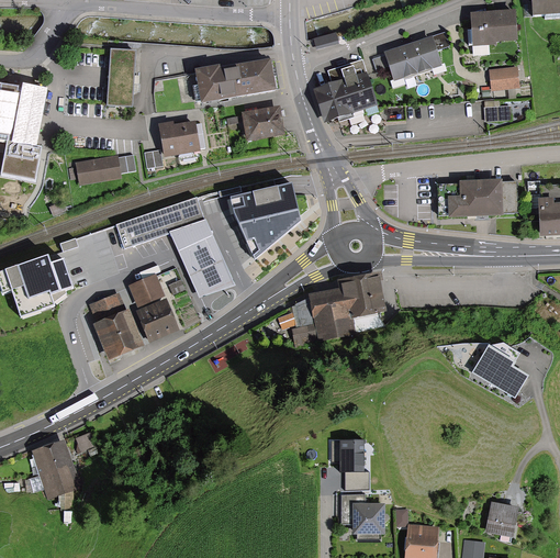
[(533,0),(535,17),(559,14),(559,0),(533,0)]
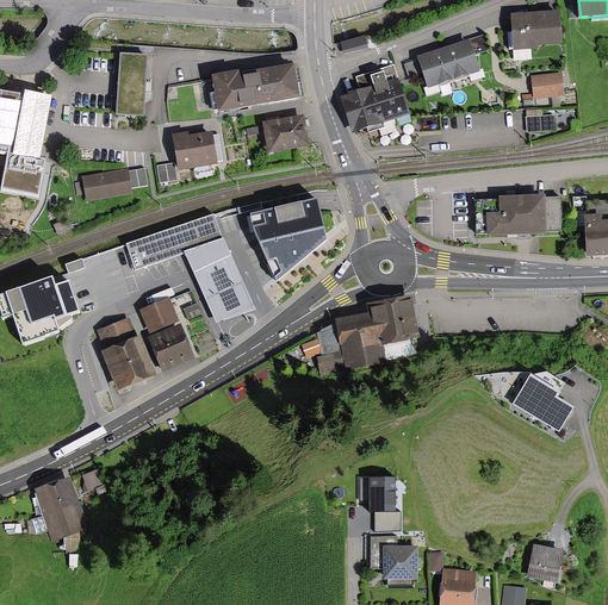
[(560,12),(512,14),(513,45),(562,43),(560,12)]
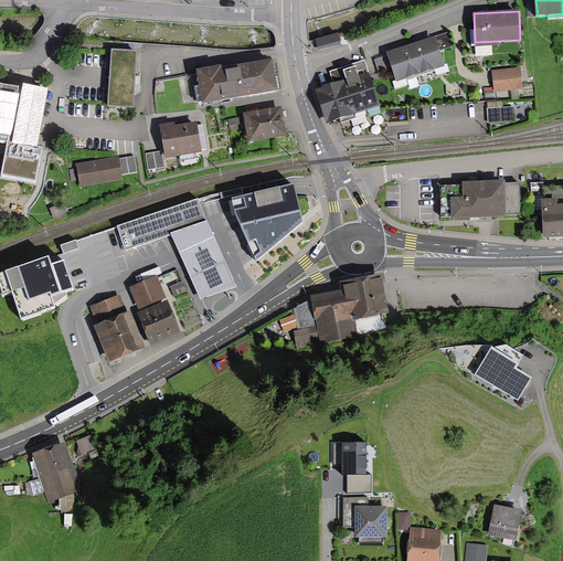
[(439,63),(431,38),(409,45),(417,71),(439,63)]
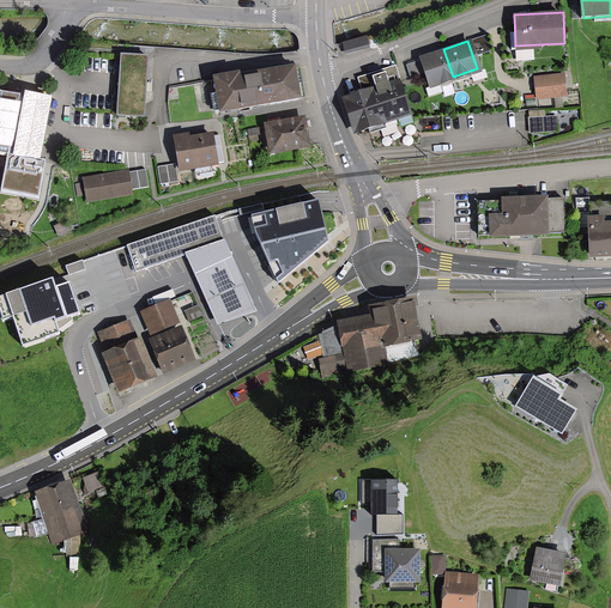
[(453,77),(443,49),(419,58),(429,85),(453,77)]
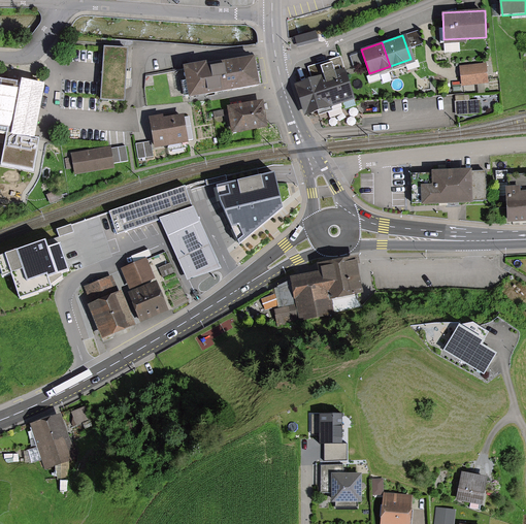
[(126,48),(104,47),(101,97),(123,99),(126,48)]
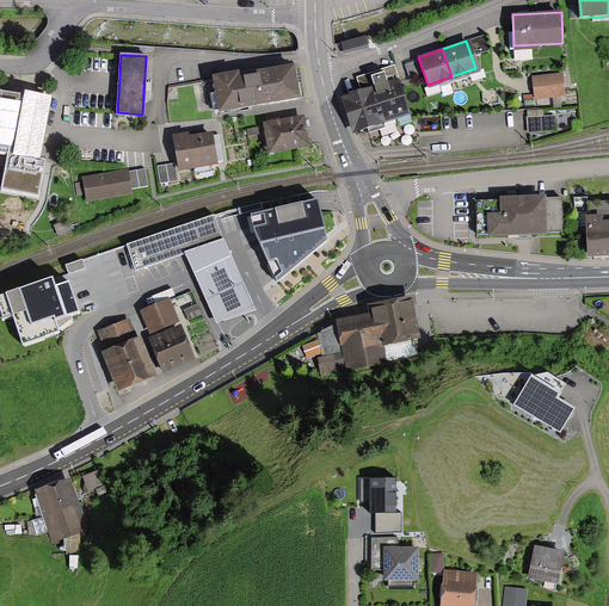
[(373,87),(345,97),(355,125),(406,110),(392,61),(367,68),(373,87)]
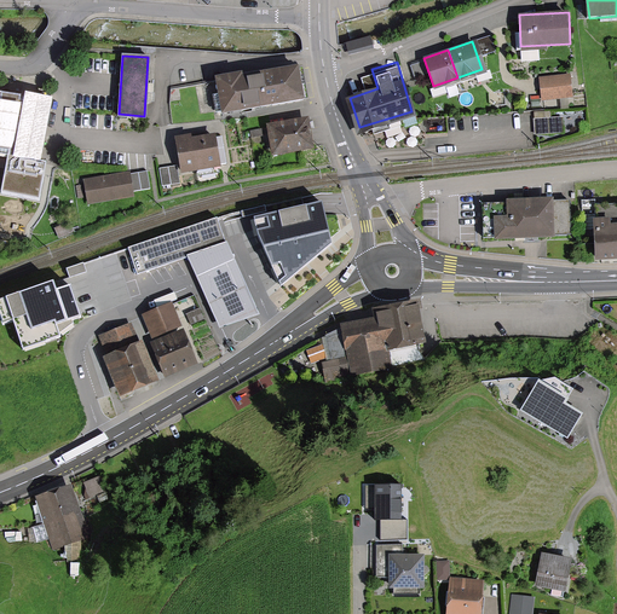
[(264,70),(270,103),(306,96),(300,63),(264,70)]
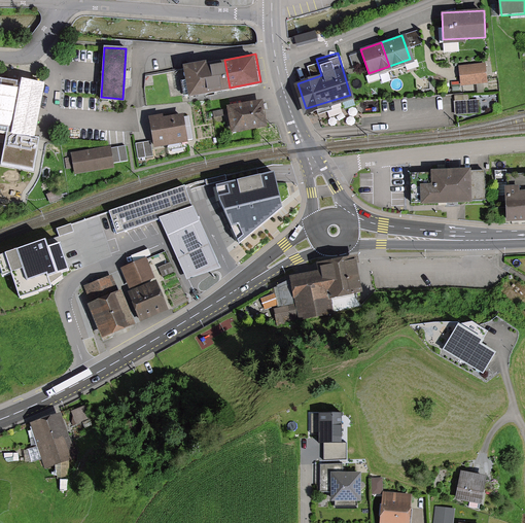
[(230,88),(224,60),(186,66),(190,94),(230,88)]
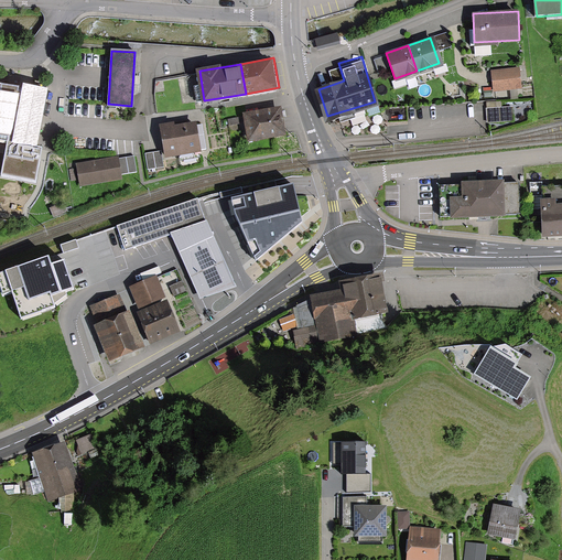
[(518,68),(490,72),(493,87),(520,84),(518,68)]
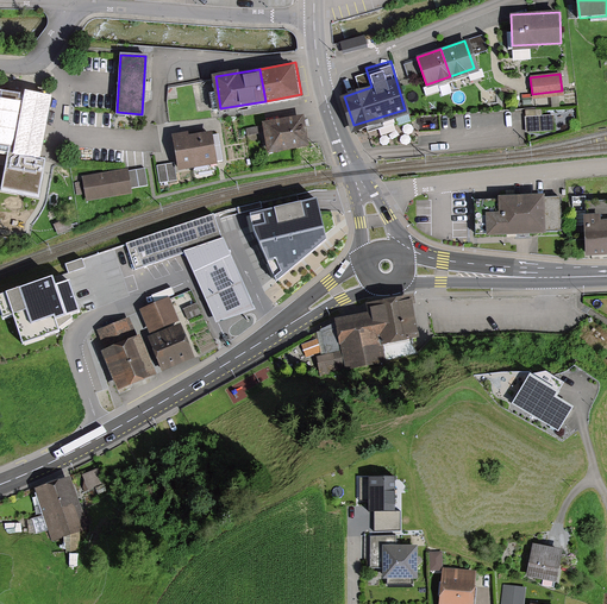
[(37,155),(49,92),(23,86),(20,102),(13,101),(0,100),(0,144),(7,145),(0,182),(35,188),(41,155),(37,155)]
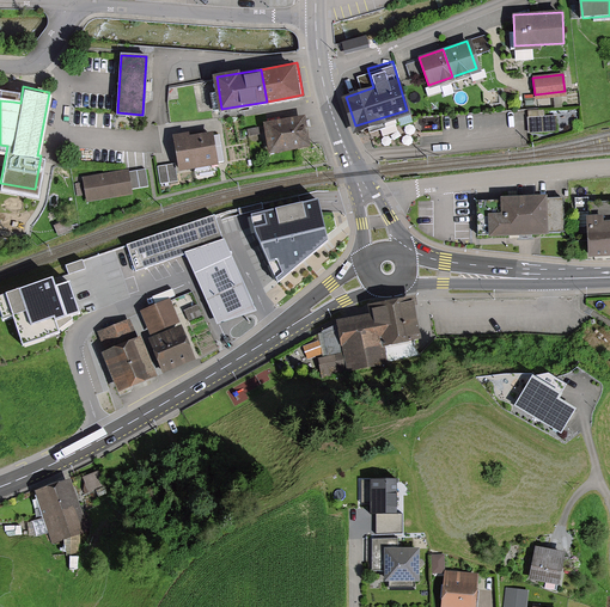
[(546,114),(528,114),(528,127),(546,127),(546,114)]
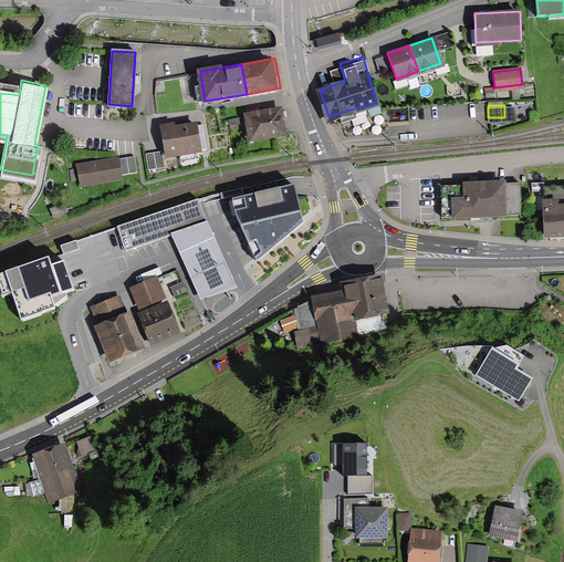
[(279,107),(244,113),(249,136),(283,131),(279,107)]
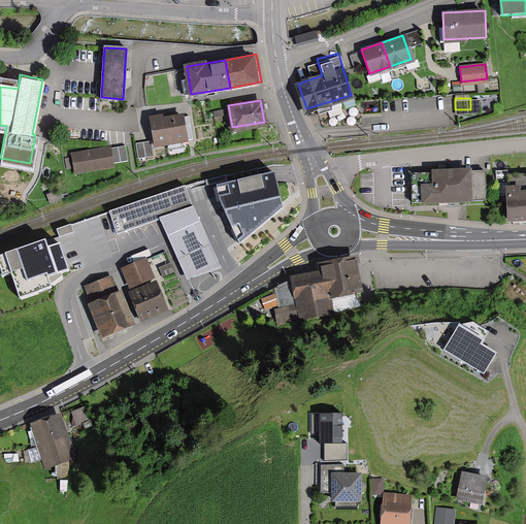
[(185,111),(151,117),(155,145),(189,140),(185,111)]
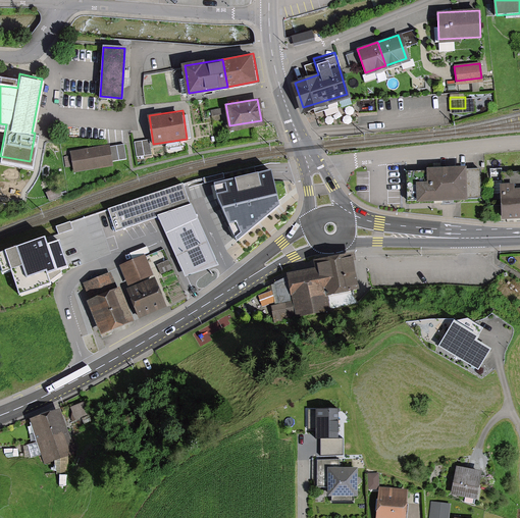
[(108,144),(72,150),(75,169),(111,163),(108,144)]
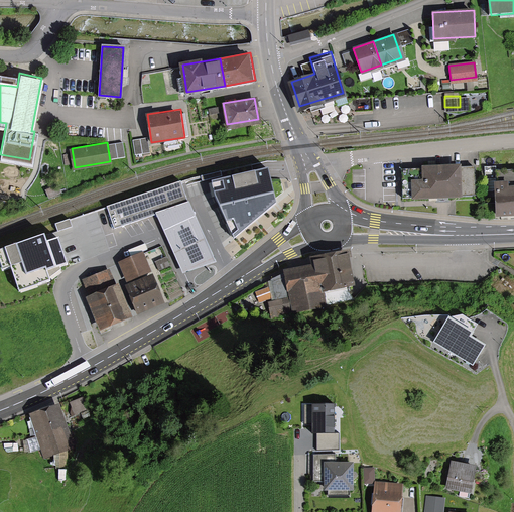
[(473,164),(403,168),(405,198),(475,194),(473,164)]
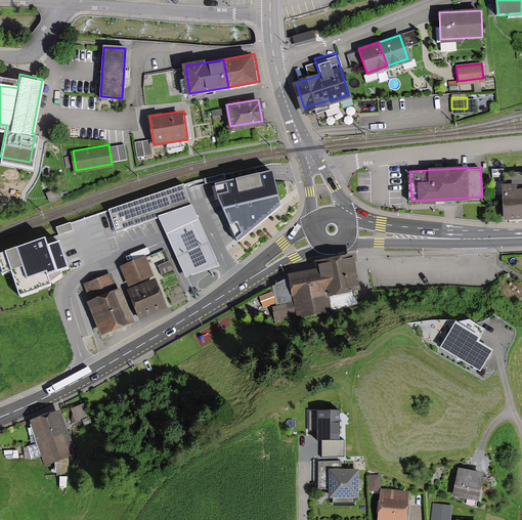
[(270,169),(213,181),(216,197),(221,208),(235,239),(278,204),(270,169)]
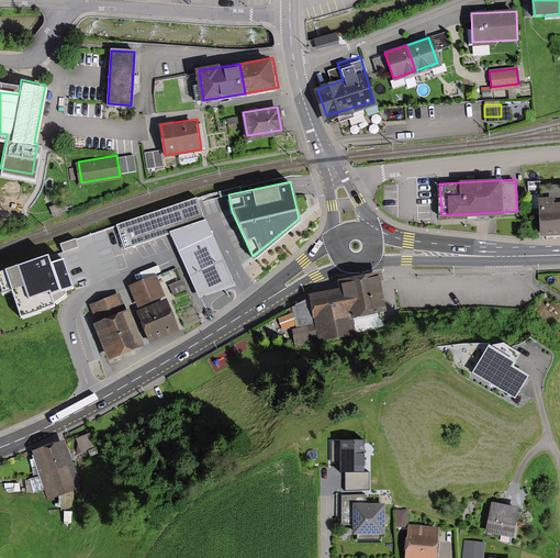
[(559,187),(540,188),(542,234),(559,233),(559,187)]
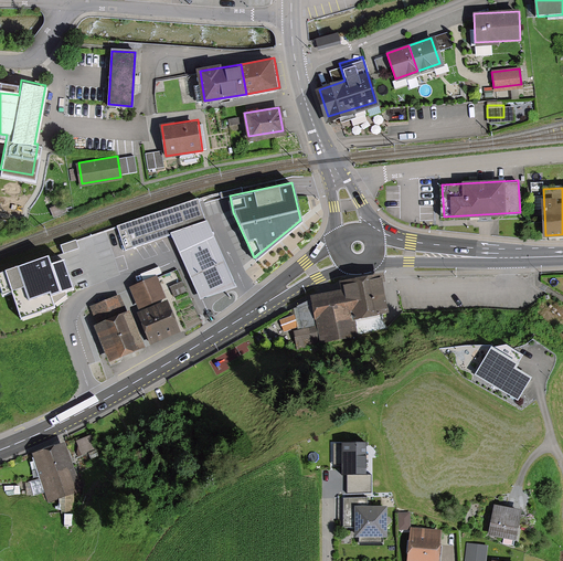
[(203,219),(195,198),(116,225),(124,246),(203,219)]
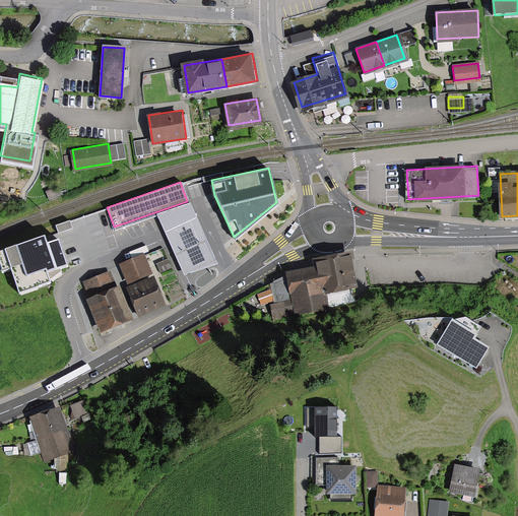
[(188,203),(154,214),(163,232),(183,274),(215,263),(195,217),(188,203)]
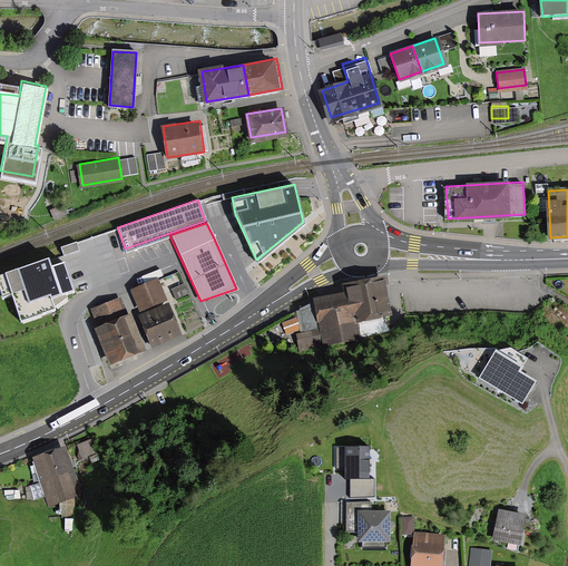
[(10,291),(19,318),(52,306),(49,296),(71,289),(62,261),(50,264),(47,256),(0,271),(0,291),(1,294),(10,291)]
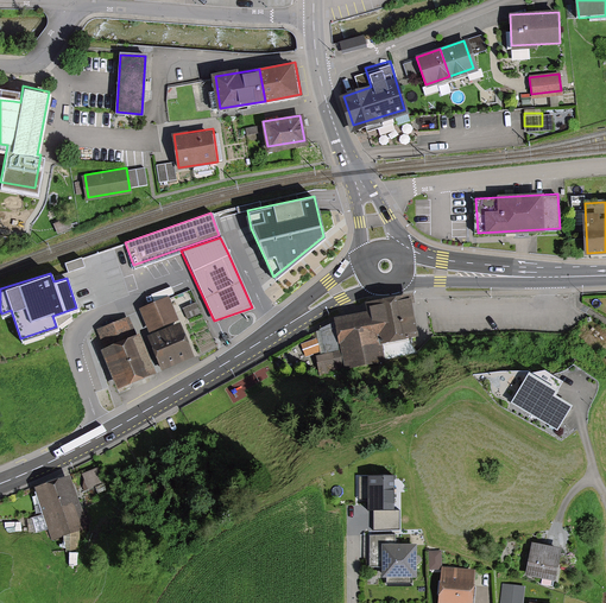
[(368,315),(334,321),(340,353),(314,357),(317,374),(414,356),(411,341),(417,340),(409,294),(366,303),(368,315)]
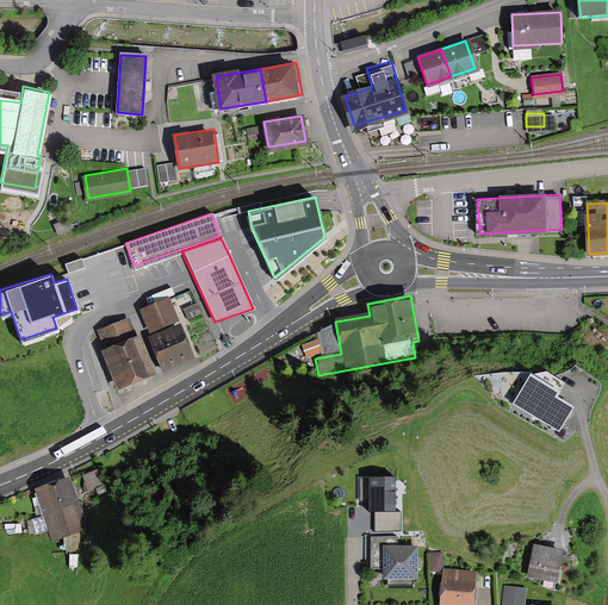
[(168,298),(140,310),(148,329),(177,318),(168,298)]
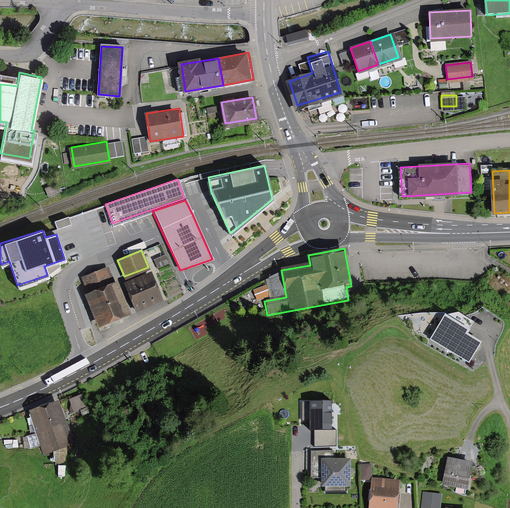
[(107,268),(79,279),(99,325),(126,313),(107,268)]
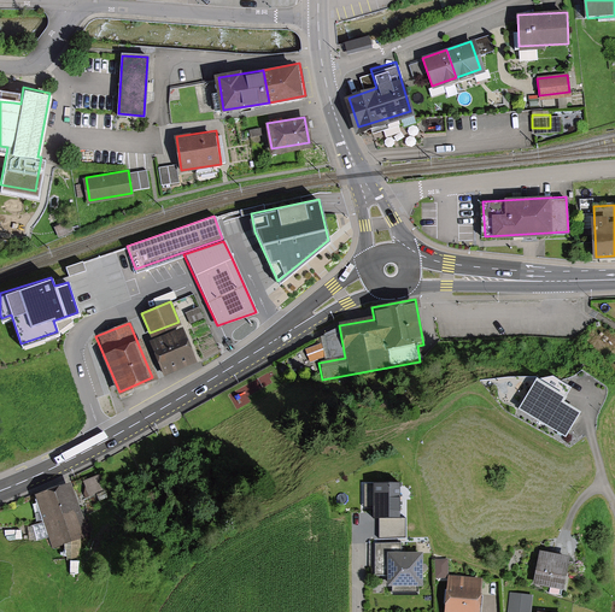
[(182,330),(152,342),(165,375),(195,362),(182,330)]
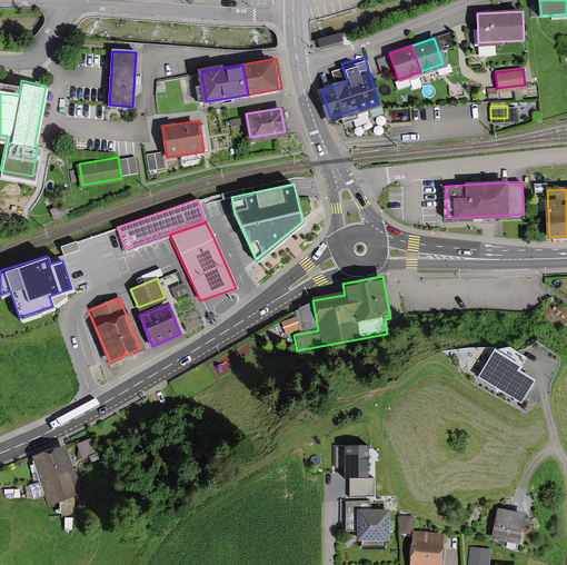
[(506,347),(496,350),(479,378),(524,406),(539,382),(520,369),(527,360),(506,347)]
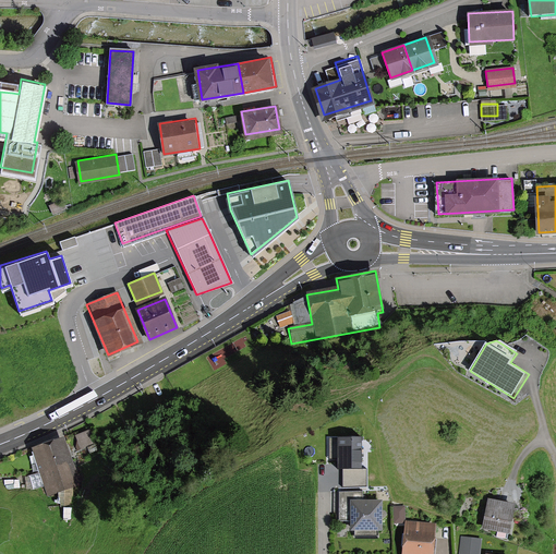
[(359,438),(338,438),(338,468),(359,468),(359,438)]
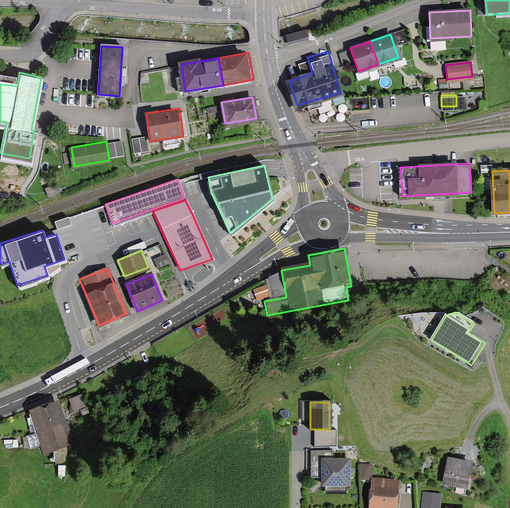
[(60,403),(29,411),(39,451),(71,443),(60,403)]
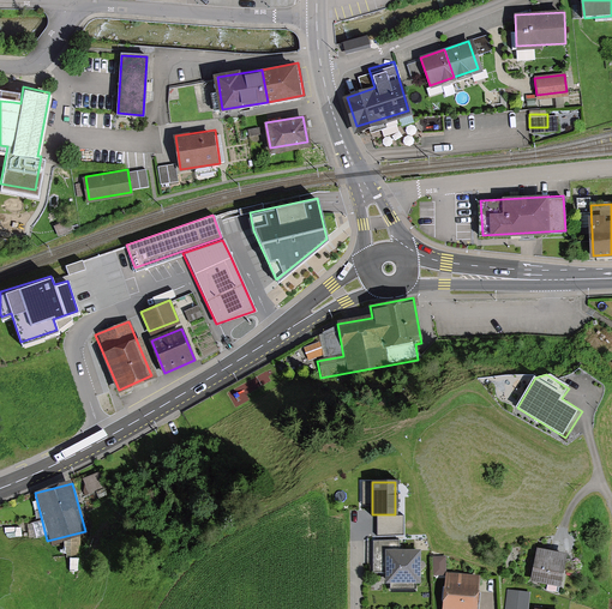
[(419,548),(383,548),(383,583),(419,583),(419,548)]
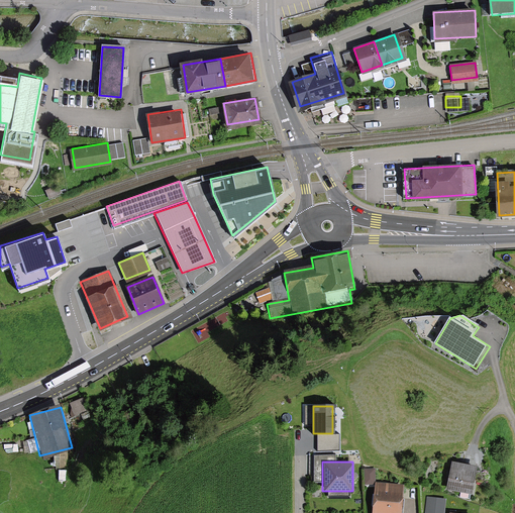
[(480,467),(452,462),(447,490),(475,495),(480,467)]
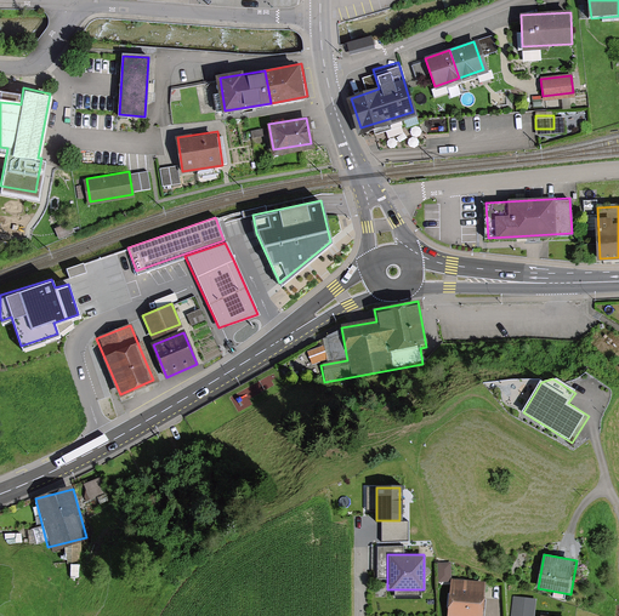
[(483,615),(487,581),(454,577),(449,615),(483,615)]
